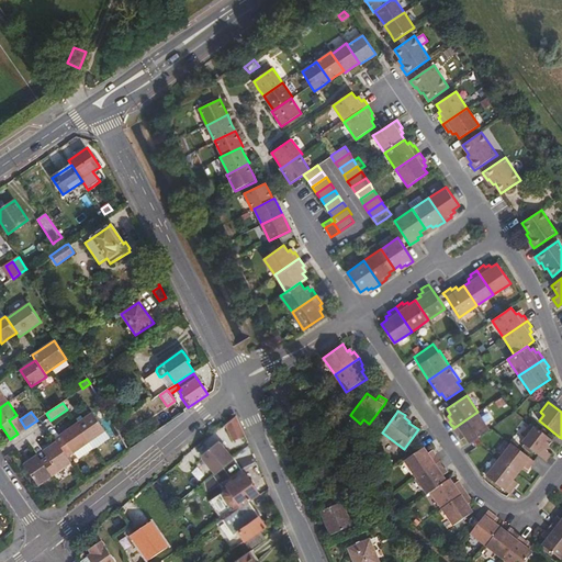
[(483,433),(490,428),(478,412),(453,428),(454,429),(456,429),(456,431),(458,435),(460,434),(463,438),(467,437),(470,442),(473,439),(483,433)]
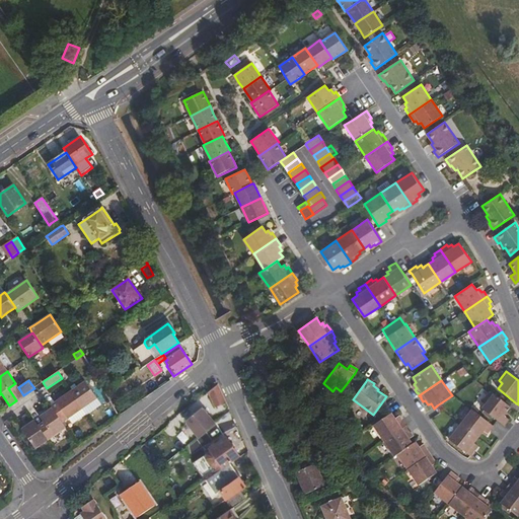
[(87,415),(101,404),(97,398),(85,381),(77,386),(73,389),(71,390),(87,415)]
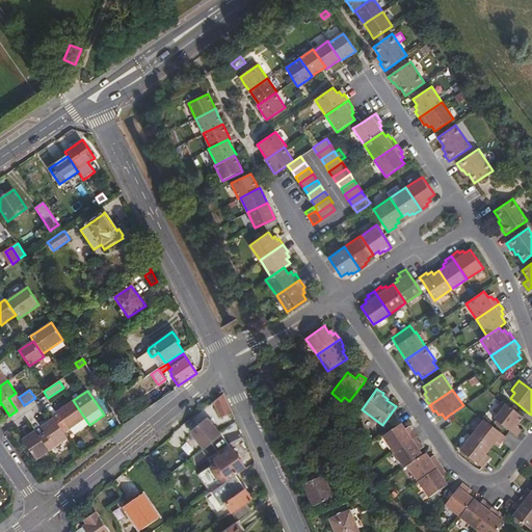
[(8,398),(17,410),(24,405),(19,397),(16,393),(8,398)]
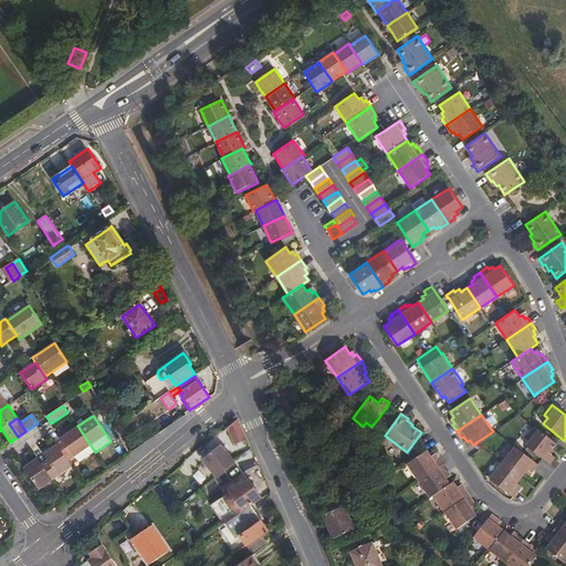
[(238,418),(227,428),(212,440),(220,454),(229,450),(236,447),(233,442),(247,437),(238,418)]
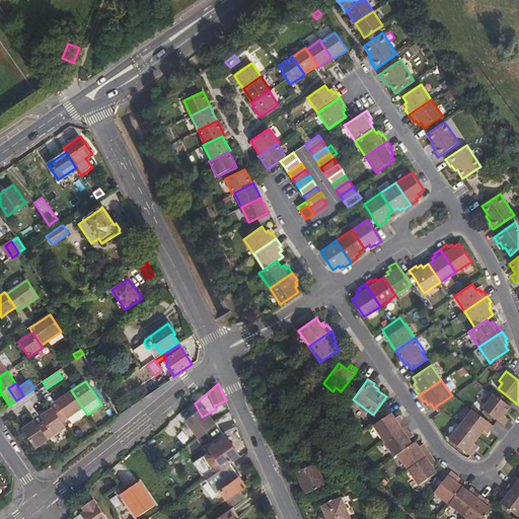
[(55,402),(51,405),(53,408),(58,416),(63,423),(69,419),(73,425),(87,415),(71,390),(56,401),(55,402)]
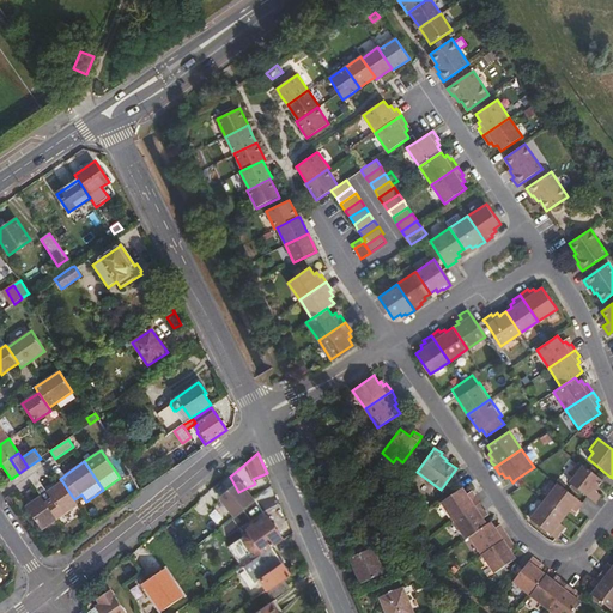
[(580,462),(571,473),(575,477),(569,483),(595,503),(601,496),(596,491),(604,480),(580,462)]
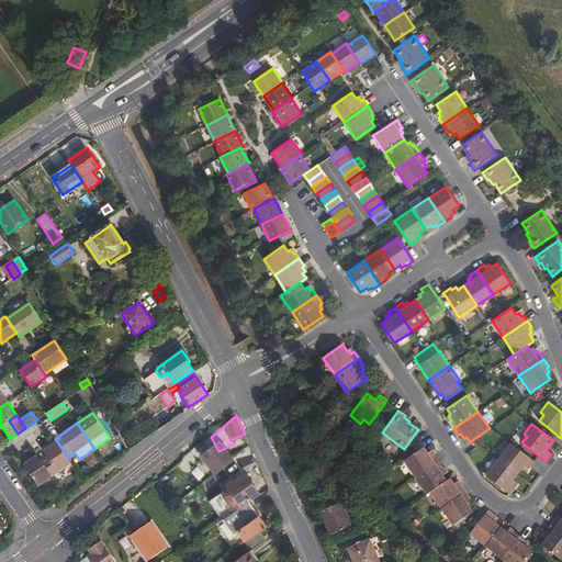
[(42,461),(53,478),(72,463),(68,458),(63,450),(57,441),(43,451),(45,453),(47,457),(42,461)]
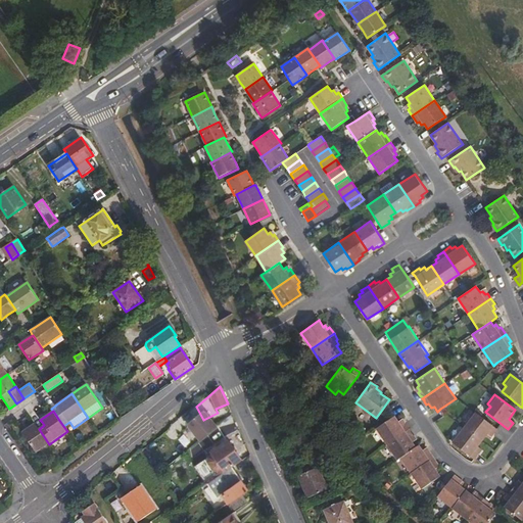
[(481,417),(476,413),(465,428),(482,441),(486,437),(488,438),(490,435),(492,436),(497,429),(481,417)]
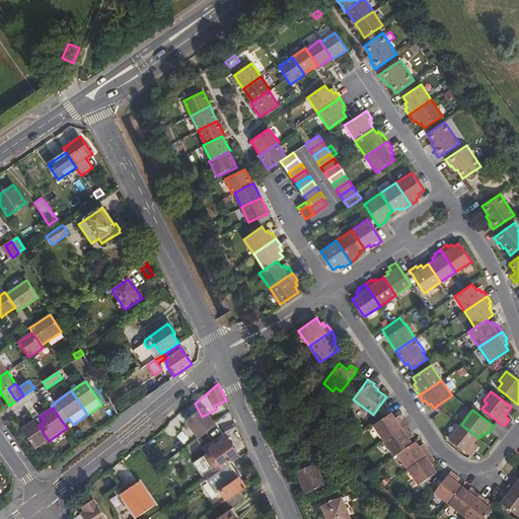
[(388,415),(373,425),(383,440),(405,426),(402,420),(400,421),(398,417),(395,419),(391,413),(388,415)]
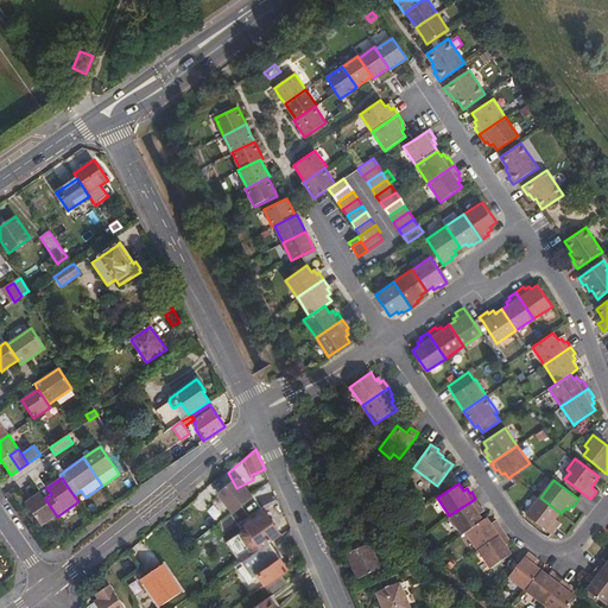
[(42,526),(57,517),(45,499),(40,492),(25,502),(42,526)]
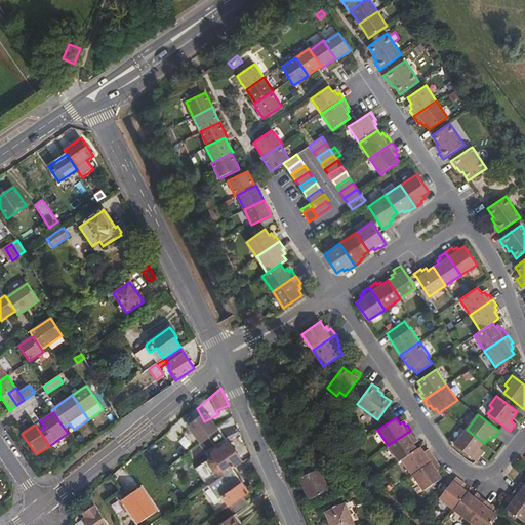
[(484,443),(467,430),(454,445),(476,461),(481,455),(480,453),(482,450),(480,448),(484,443)]
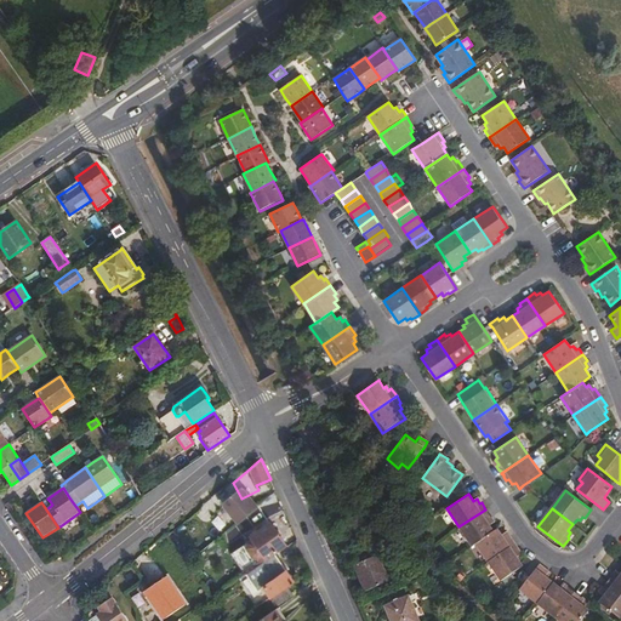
[(231,554),(245,575),(246,574),(275,554),(288,546),(271,522),(250,536),(245,540),(246,542),(246,543),(231,554)]
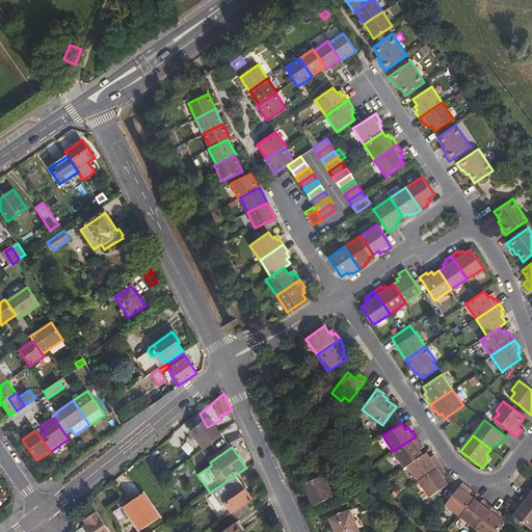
[(407,466),(418,481),(441,466),(436,459),(434,461),(432,457),(433,456),(430,450),(407,466)]
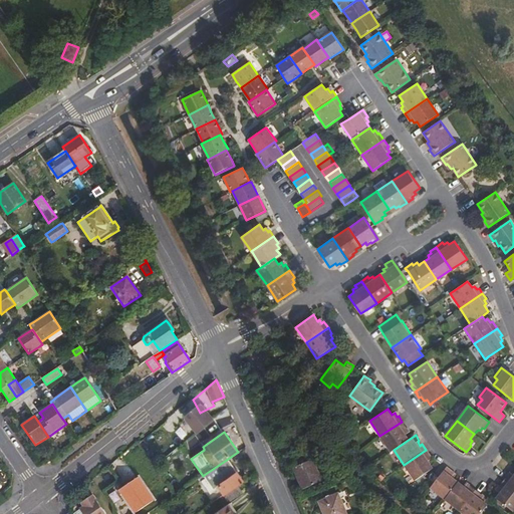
[(426,450),(404,465),(415,481),(433,469),(429,463),(432,462),(429,458),(431,457),(426,450)]
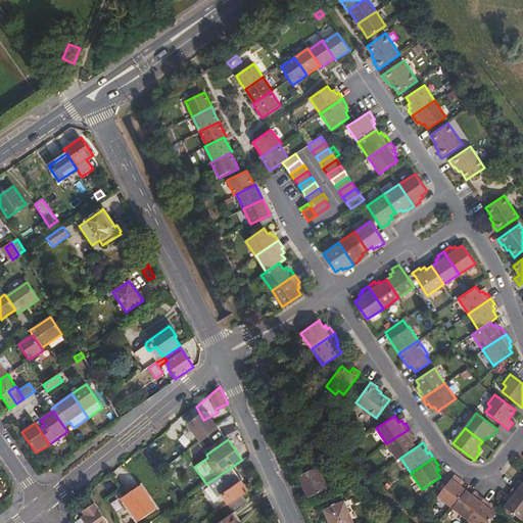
[(327,463),(323,467),(329,472),(332,468),(327,463)]
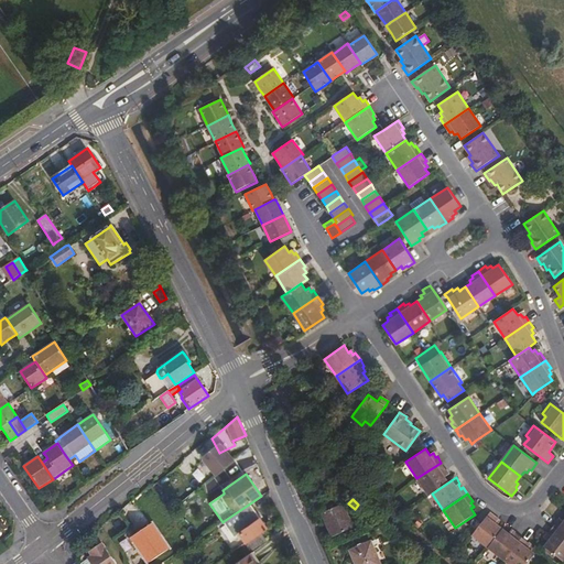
[(261,533),(268,528),(250,503),(224,521),(226,524),(235,537),(239,533),(246,543),(261,533)]
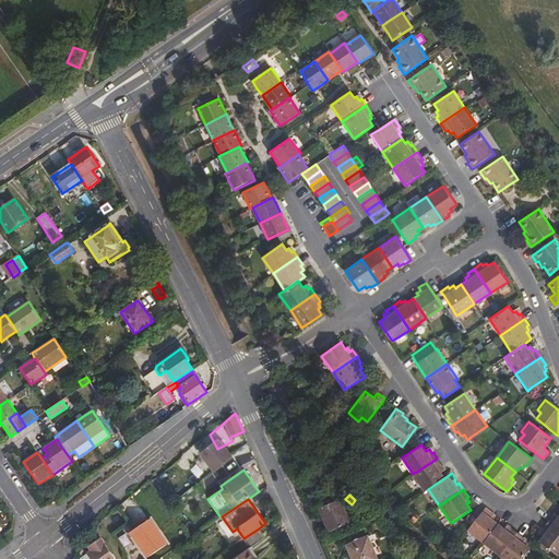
[(340,499),(319,509),(329,533),(351,523),(340,499)]
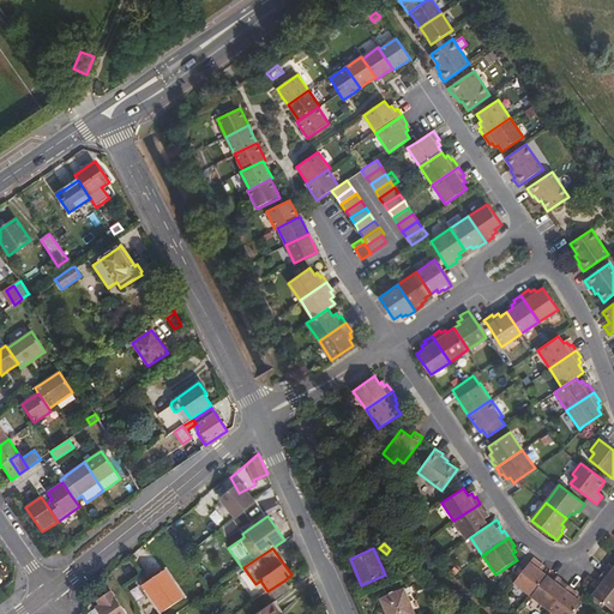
[(515,583),(531,596),(547,576),(542,572),(543,570),(540,566),(541,564),(533,558),(515,583)]
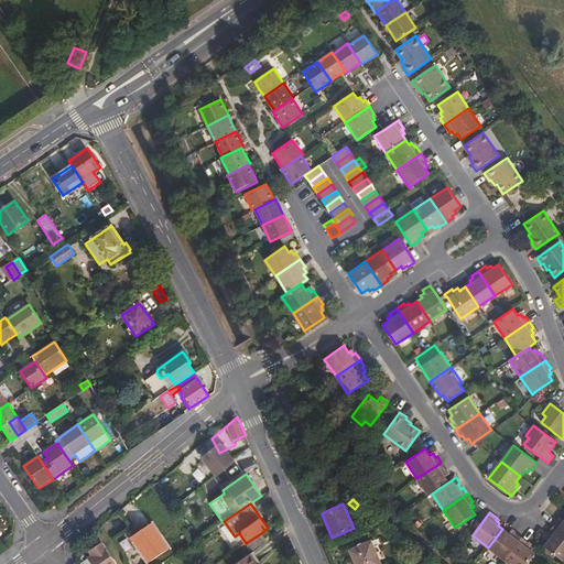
[(553,528),(563,535),(563,519),(563,518),(560,522),(557,521),(553,528)]
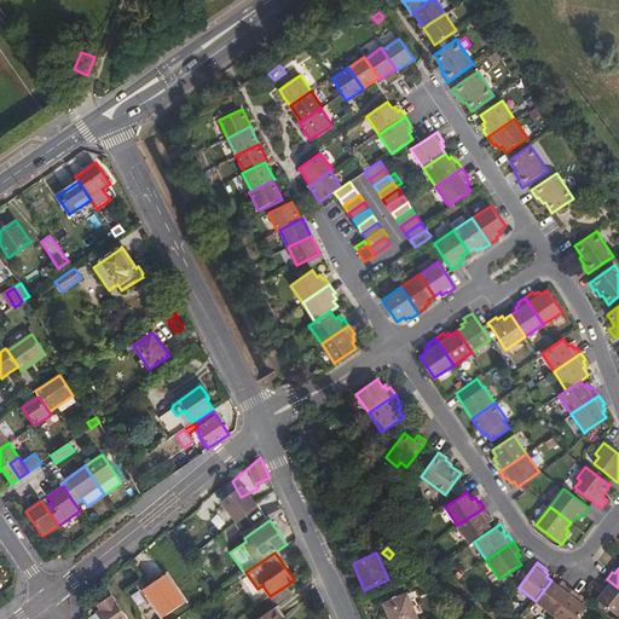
[(166,574),(144,590),(163,618),(186,602),(166,574)]
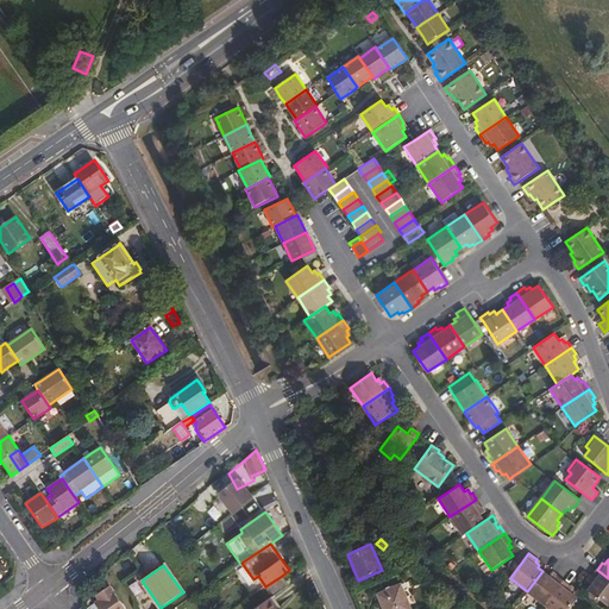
[(255,582),(253,579),(244,566),(238,570),(249,585),(255,582)]
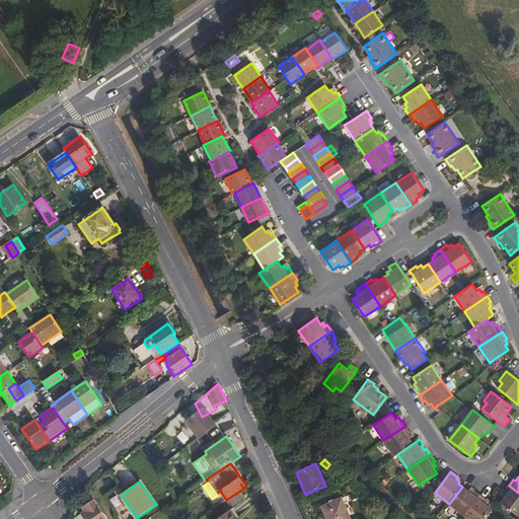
[(518,517),(518,515),(518,493),(509,486),(504,492),(506,493),(503,497),(505,498),(501,504),(518,517)]
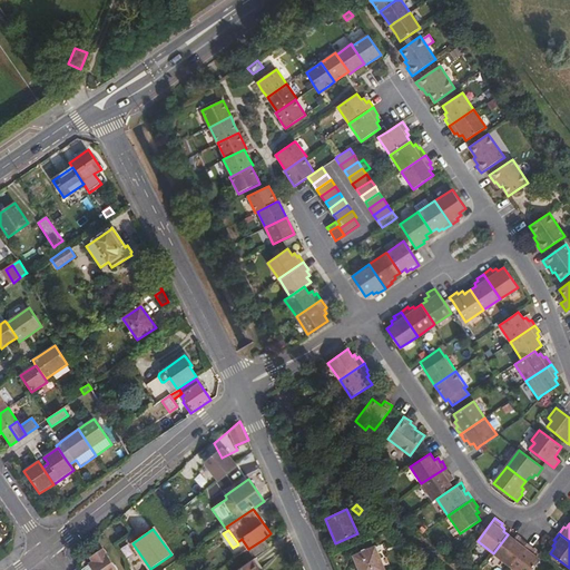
[(493,553),(509,567),(527,543),(522,540),(520,537),(520,538),(517,541),(508,534),(493,553)]
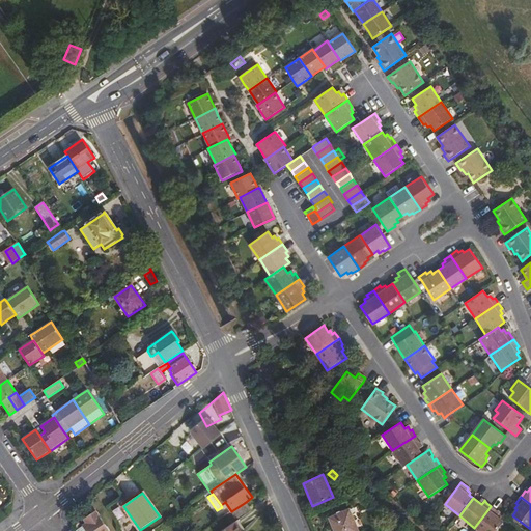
[(251,508),(246,502),(233,510),(238,518),(251,508)]
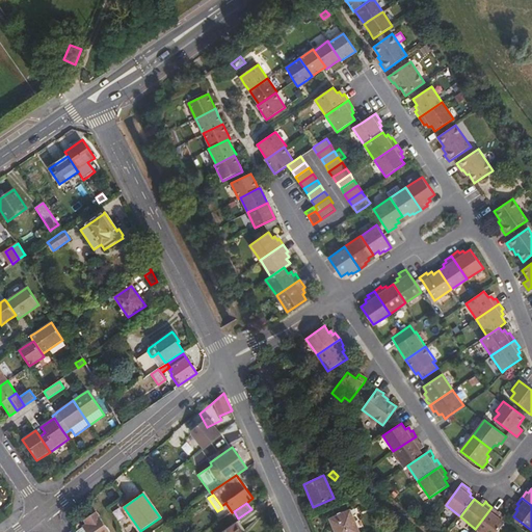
[(491,507),(475,529),(479,531),(498,531),(505,523),(499,519),(501,516),(498,513),(499,512),(497,511),(491,507)]
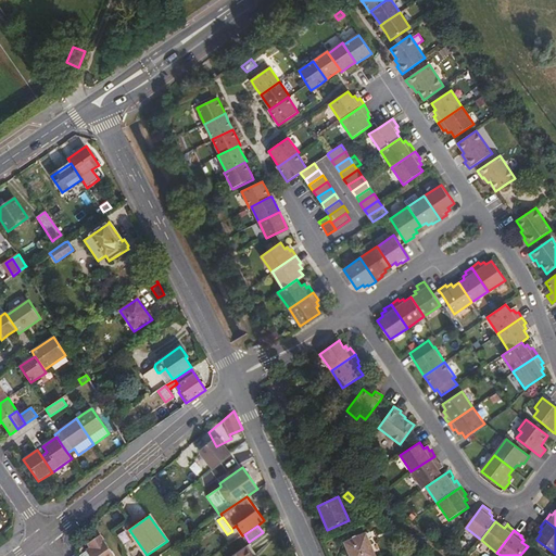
[(375,555),(366,533),(344,543),(350,555),(375,555)]
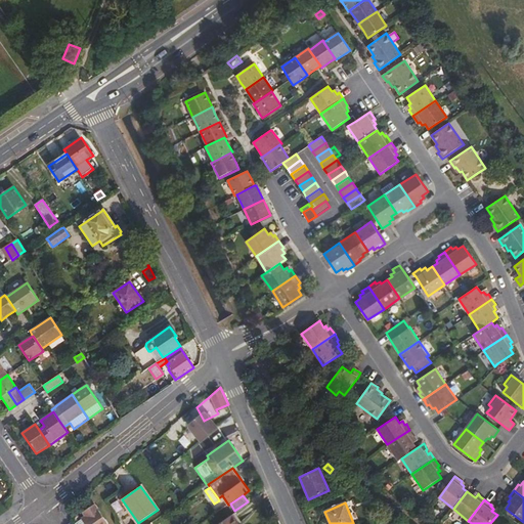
[(81,514),(85,523),(105,523),(98,506),(81,514)]
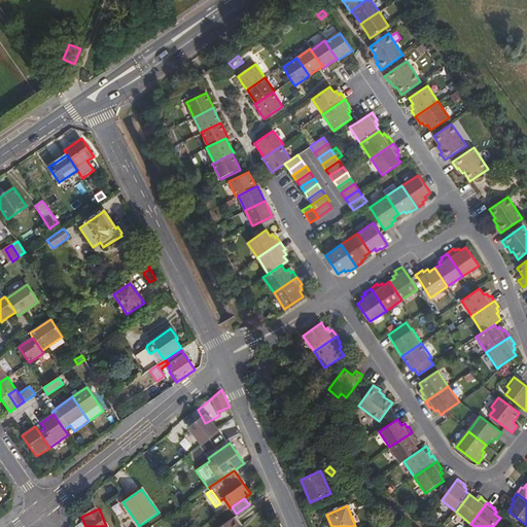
[(240,526),(234,517),(218,526),(240,526)]
